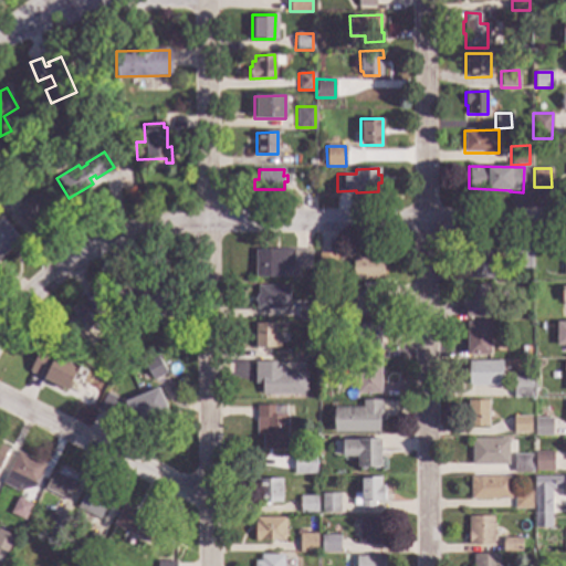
[(49,211),(39,217),(41,220),(28,229),(14,207),(38,192),(49,211)]
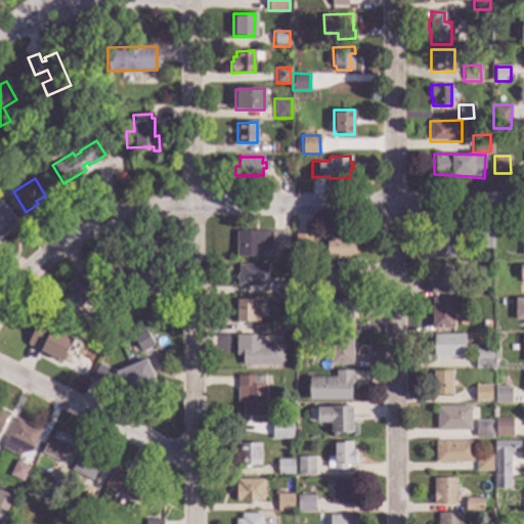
[(9,190),(0,197),(0,180),(2,179),(9,190)]
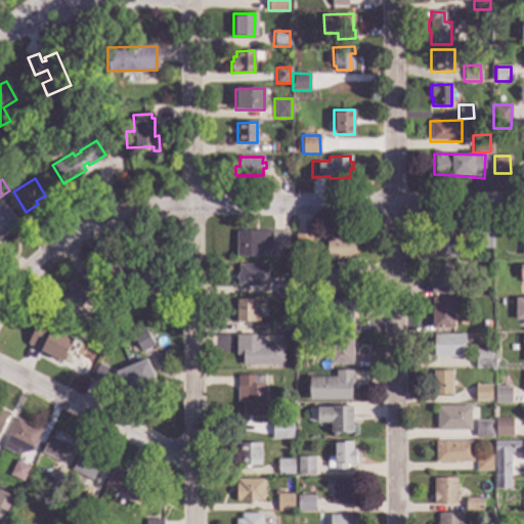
[(17,224),(0,236),(0,203),(2,202),(17,224)]
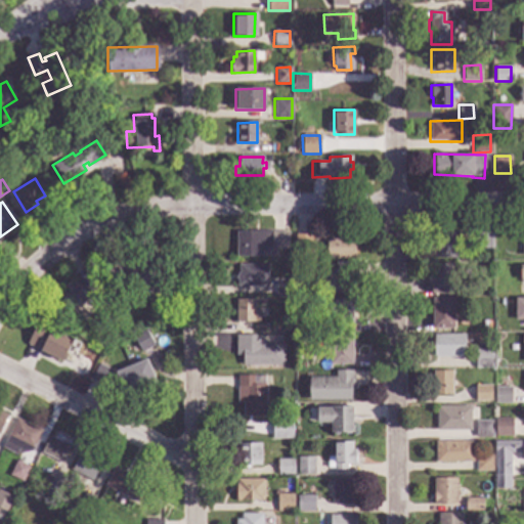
[(270,252),(261,252),(261,257),(235,257),(235,231),(269,231),(270,252)]
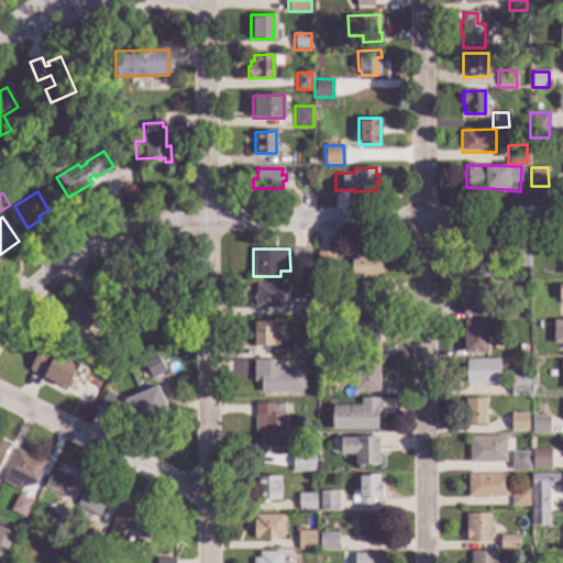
[(488,277),(465,277),(465,263),(464,263),(464,250),(488,250),(488,277)]
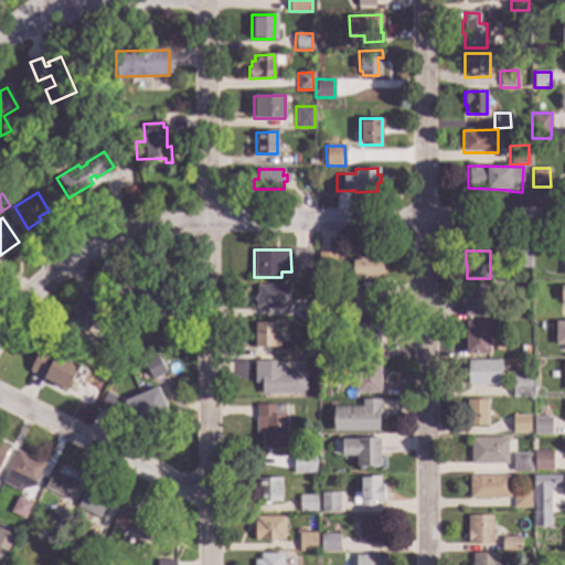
[(530,268),(518,267),(518,251),(530,252),(530,268)]
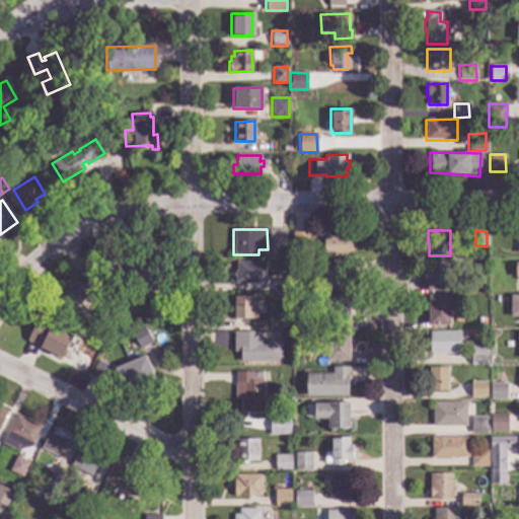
[(307,233),(307,249),(292,249),(292,232),(307,233)]
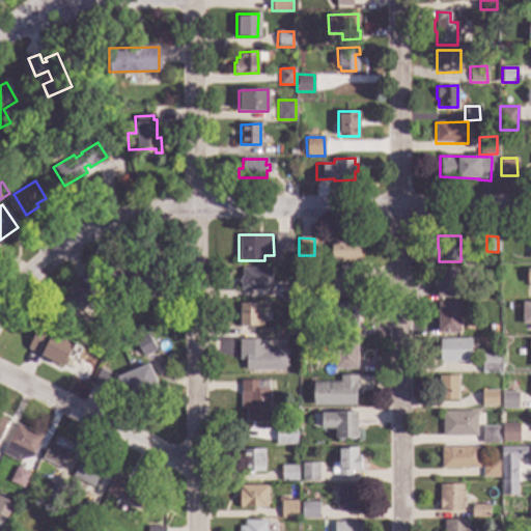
[(357,247),(358,247),(358,262),(331,262),(331,241),(356,241),(357,247)]
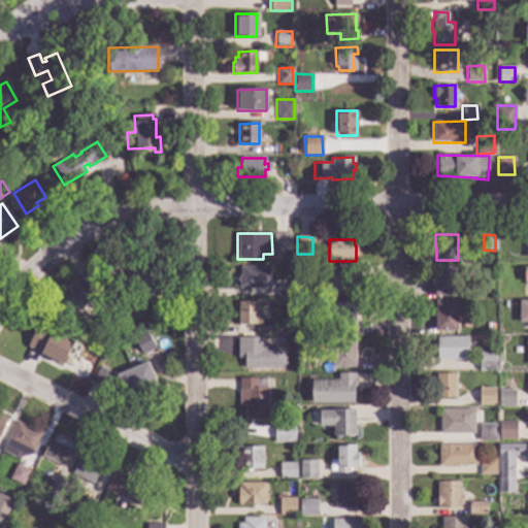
[(155,285),(125,290),(123,279),(107,282),(105,265),(117,264),(117,267),(152,262),(155,285)]
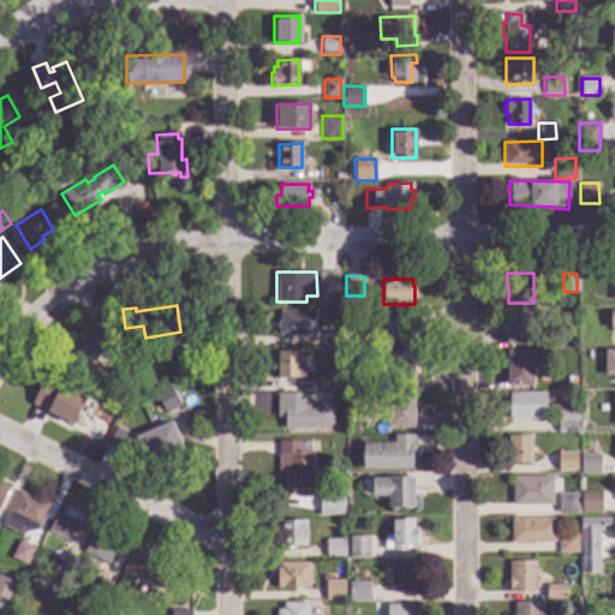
[(416,324),(411,324),(412,342),(371,344),(370,317),(394,317),(394,308),(415,308),(416,324)]
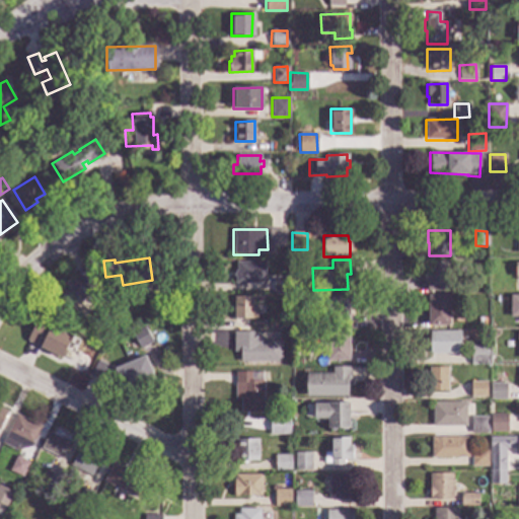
[(448,291),(427,291),(427,282),(424,282),(424,270),(428,270),(428,261),(448,261),(448,291)]
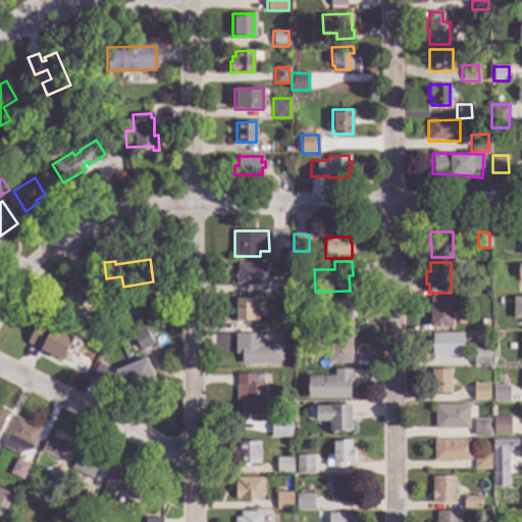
[(265,284),(236,284),(236,272),(238,272),(238,264),(265,264),(265,284)]
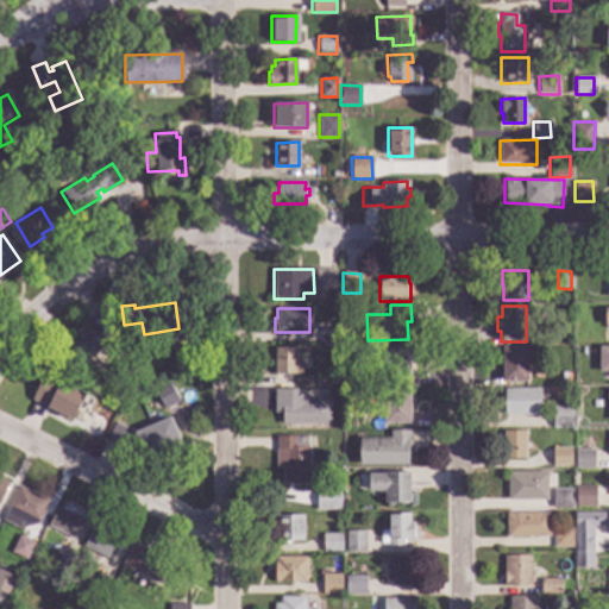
[(102,343),(81,360),(68,345),(89,327),(102,343)]
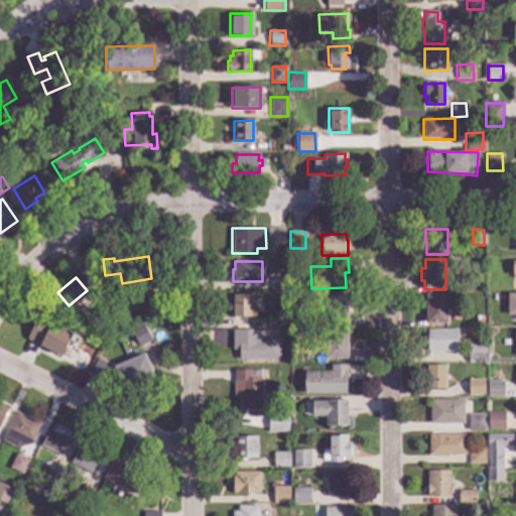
[(288,291),(271,291),(271,278),(288,277),(288,291)]
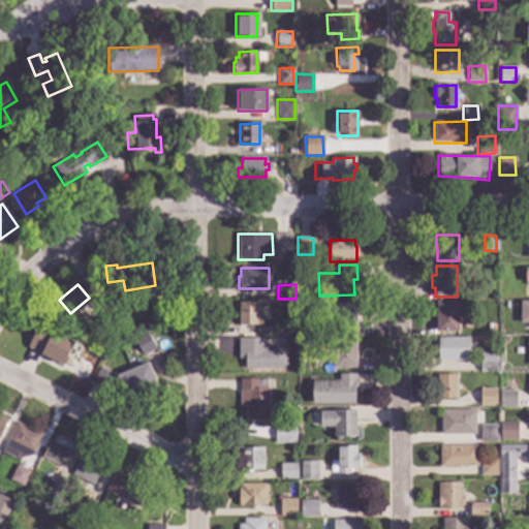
[(457,331),(436,332),(436,301),(457,301),(457,331)]
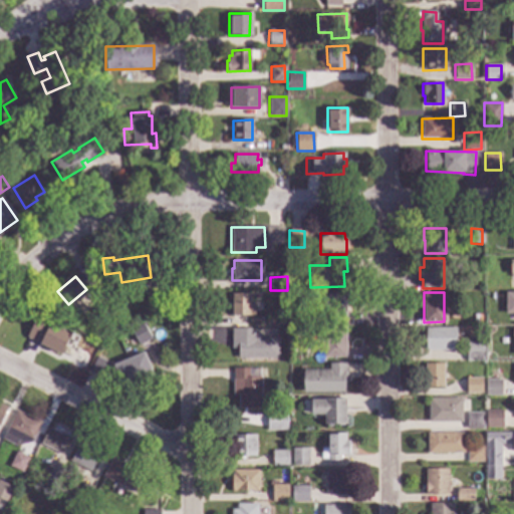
[(513,313),(505,314),(505,292),(513,292),(513,313)]
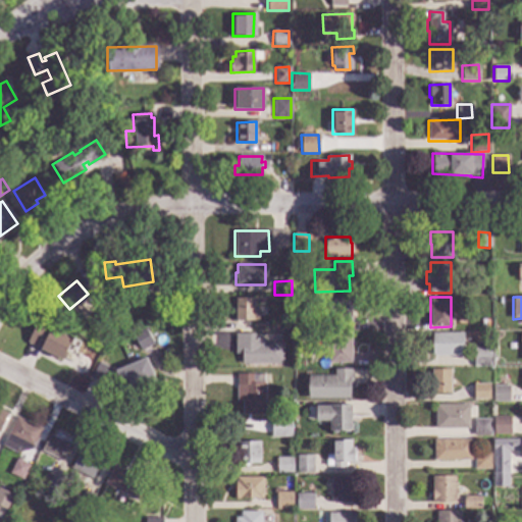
[(254,309),(259,309),(258,320),(235,320),(236,299),(254,299),(254,309)]
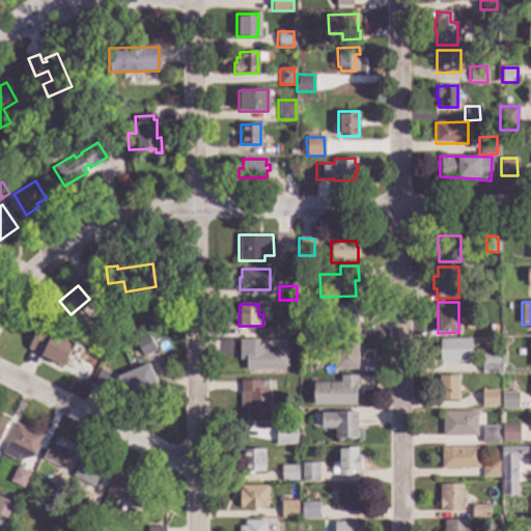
[(357,332),(333,332),(333,304),(357,304),(357,332)]
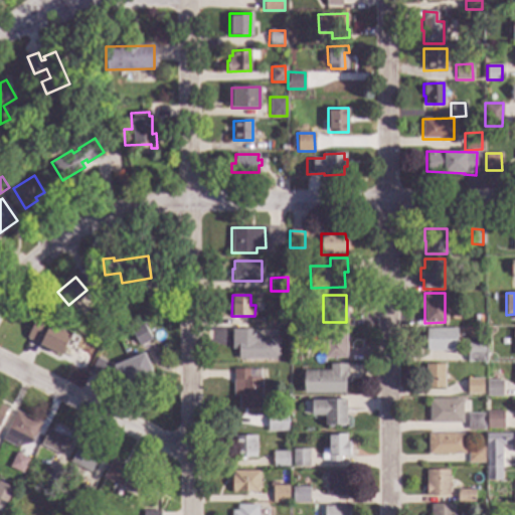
[(33,319),(71,336),(61,356),(25,338),(33,319)]
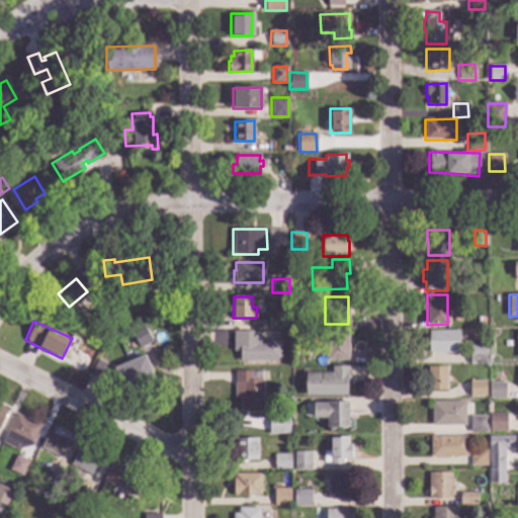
[(152,341),(140,348),(130,332),(142,325),(152,341)]
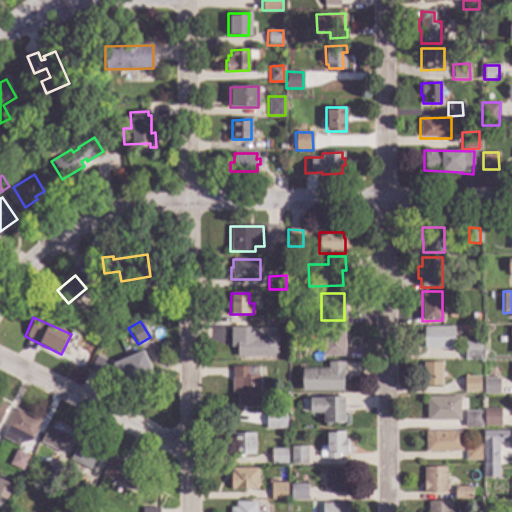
[(344,356),(322,356),(322,350),(315,350),(315,325),(344,325),(344,356)]
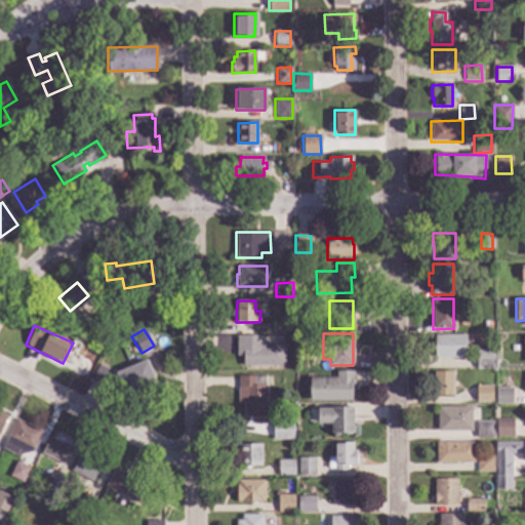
[(466,357),(435,357),(435,334),(467,334),(466,357)]
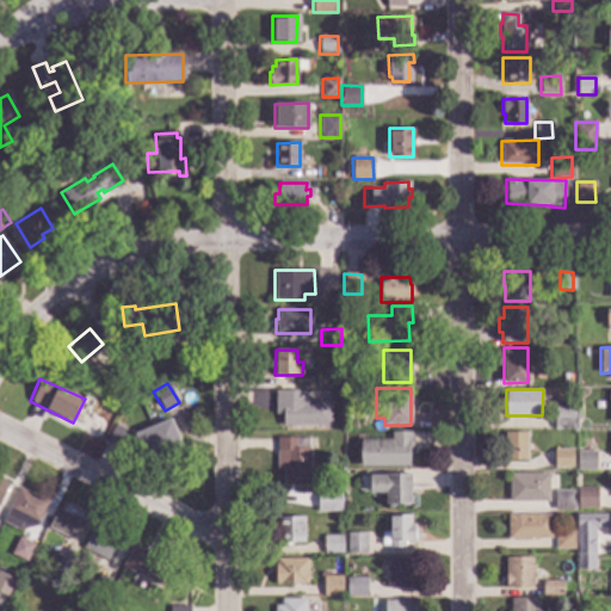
[(297,395),(308,395),(308,401),(329,401),(331,425),(283,426),(282,414),(275,414),(273,390),(297,390),(297,395)]
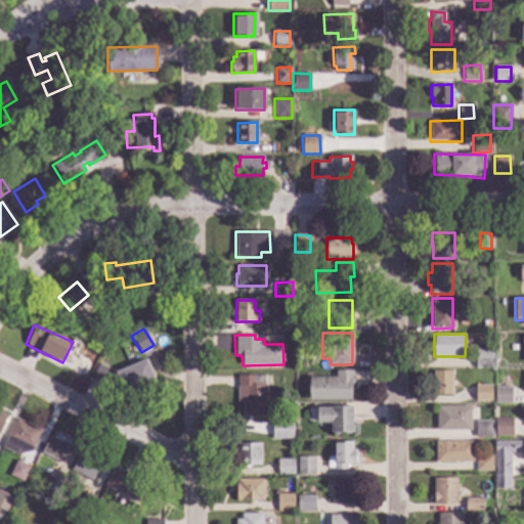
[(493,367),(475,367),(475,349),(493,349),(493,367)]
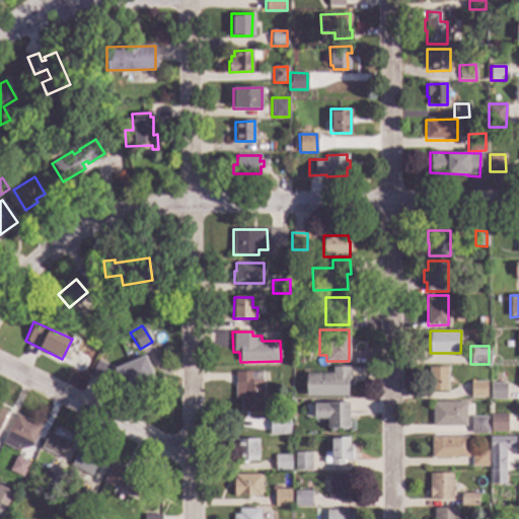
[(152,379),(123,391),(114,370),(143,357),(152,379)]
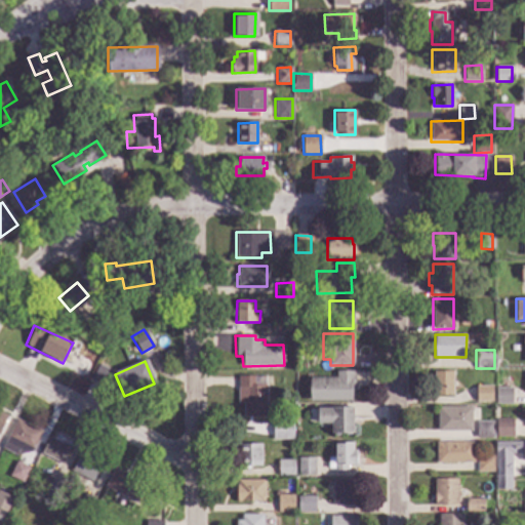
[(111,370),(103,387),(90,380),(98,364),(111,370)]
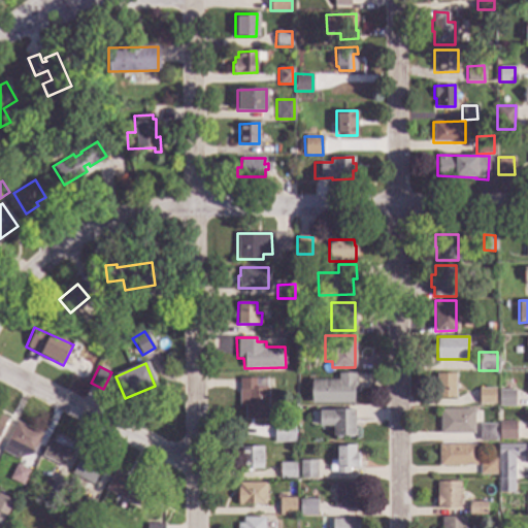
[(455,397),(435,397),(435,373),(455,374),(455,397)]
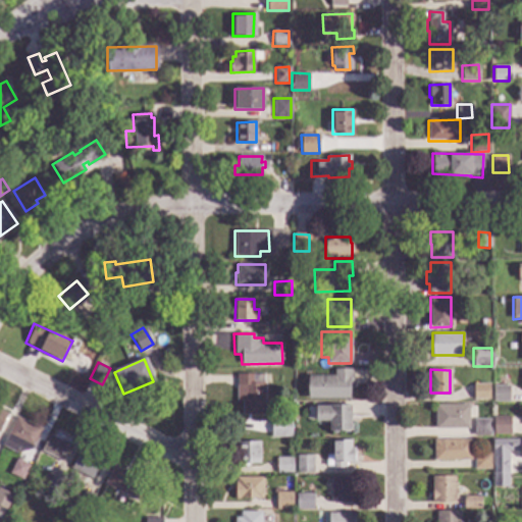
[(352,370),(352,389),(349,389),(349,399),(308,400),(308,376),(333,376),(333,370),(352,370)]
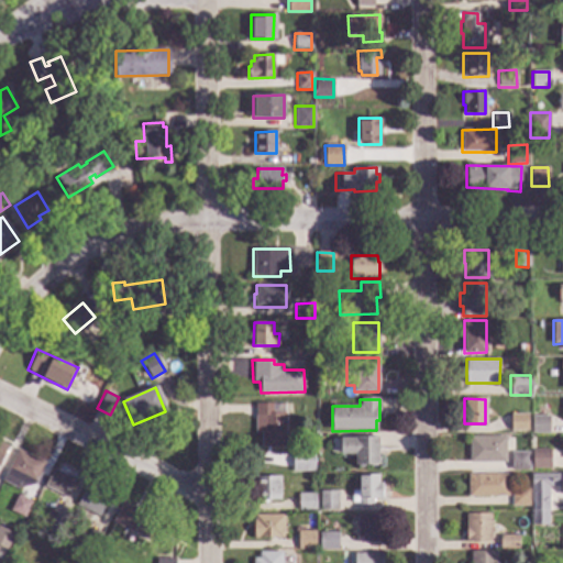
[(274,405),(283,405),(283,412),(285,412),(285,446),(261,448),(261,432),(254,432),(254,404),(274,403),(274,405)]
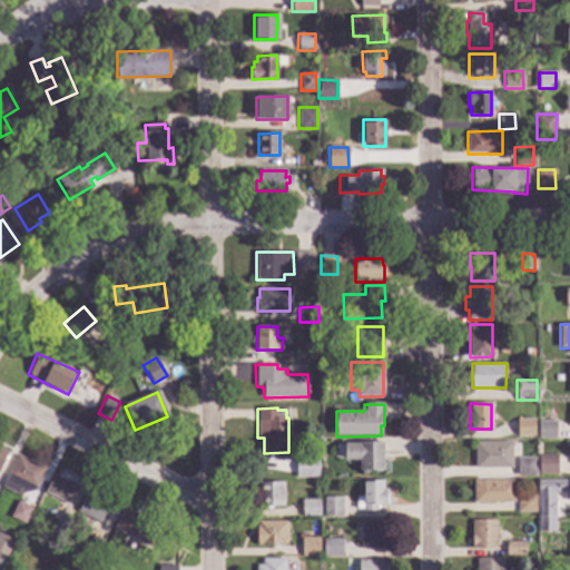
[(533,436),(517,436),(517,420),(533,420),(533,436)]
